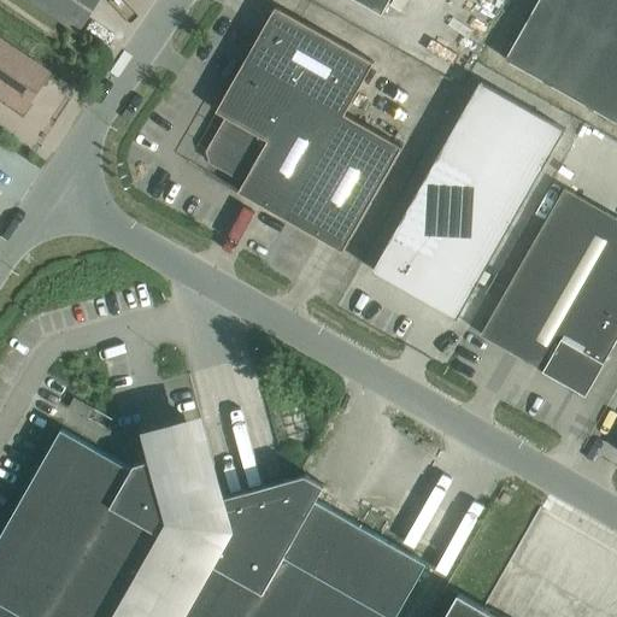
[(97,0),(27,0),(75,33),(97,0)]
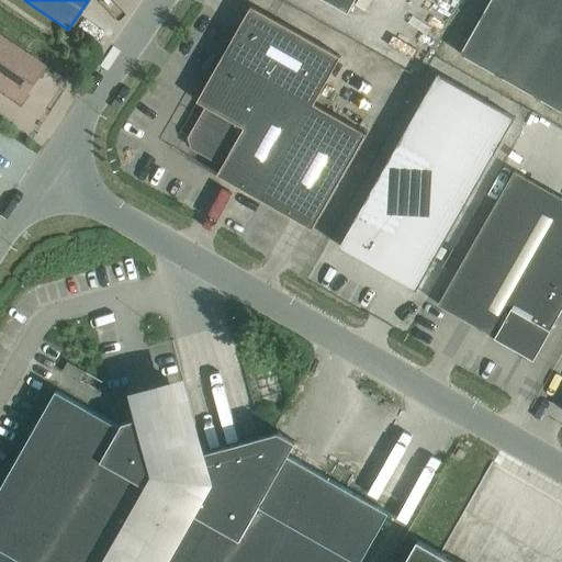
[(192,0),(191,2),(216,10),(218,0),(192,0)]
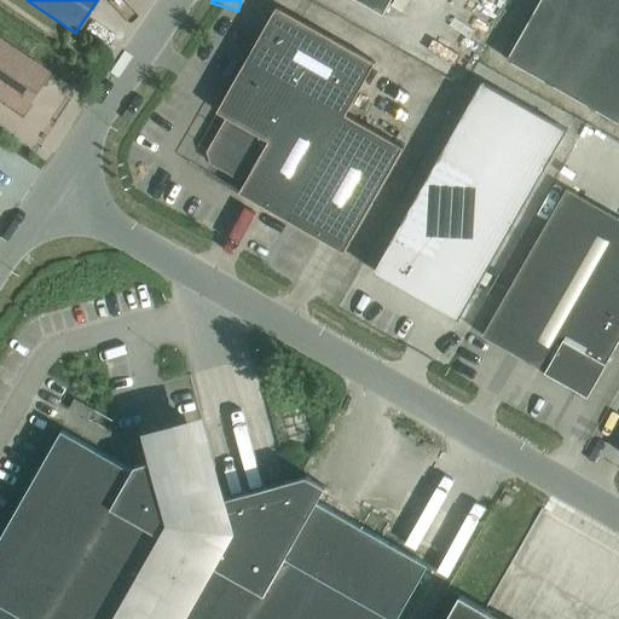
[(358,0),(382,13),(389,0),(358,0)]
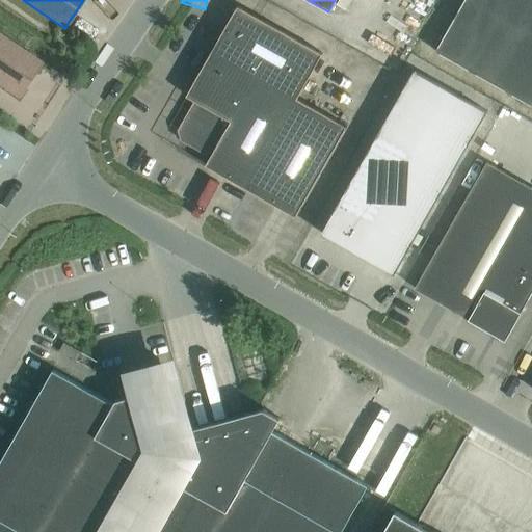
[(384,62),(410,18),(379,0),(373,0),(349,44),(384,62)]
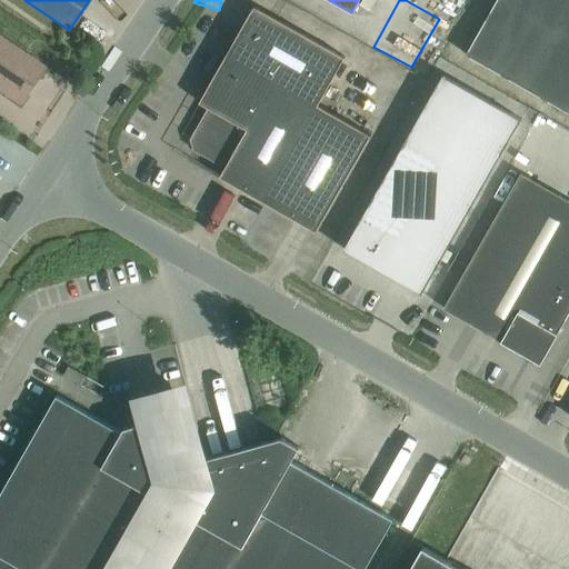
[(568,0),(496,0),(466,55),(568,112),(568,0)]
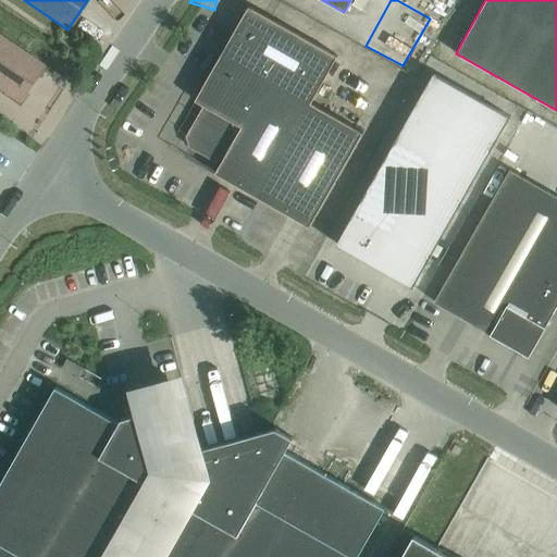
[(337,56),(248,5),(195,100),(203,104),(186,136),(188,147),(220,164),(214,173),(309,226),(362,132),(311,102),(337,56)]
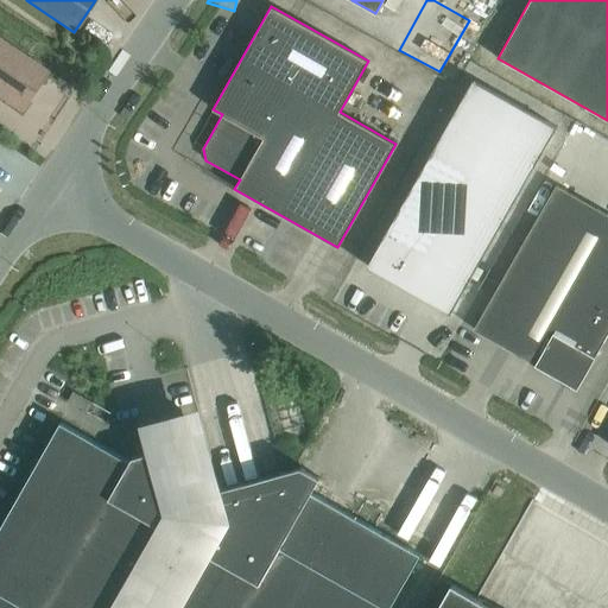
[(48,71),(0,38),(0,96),(21,111),(48,71)]
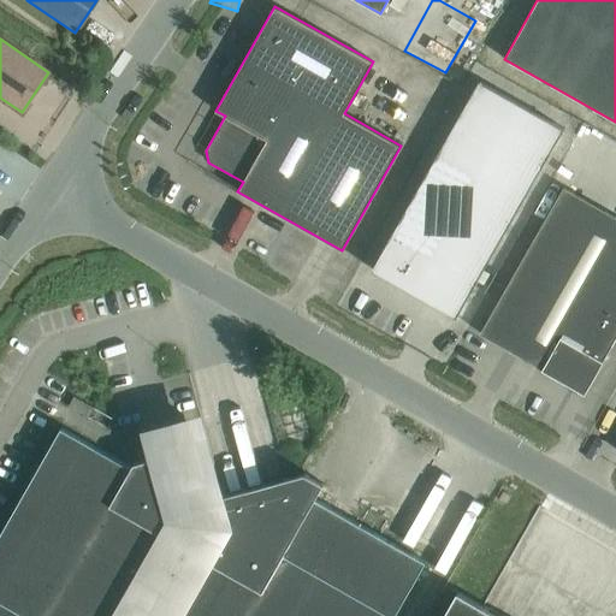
[(563,129),(479,81),(372,270),(456,318),(563,129)]
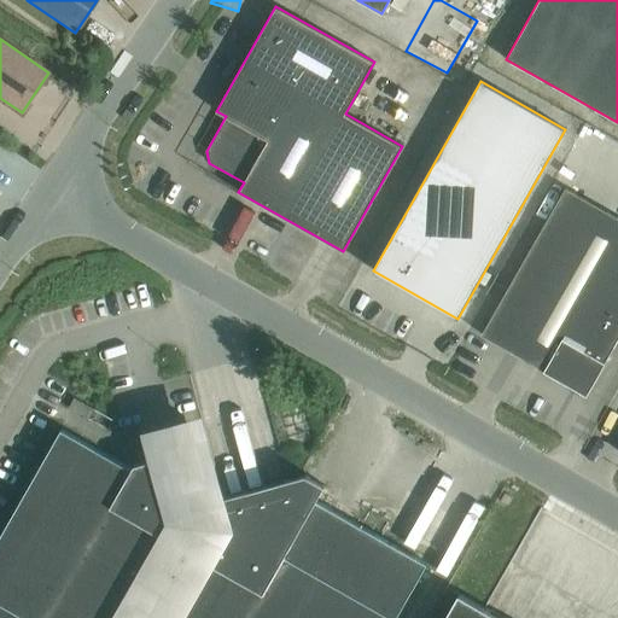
[(617,338),(617,217),(565,187),(482,334),(543,371),(587,396),(605,362),(617,338)]
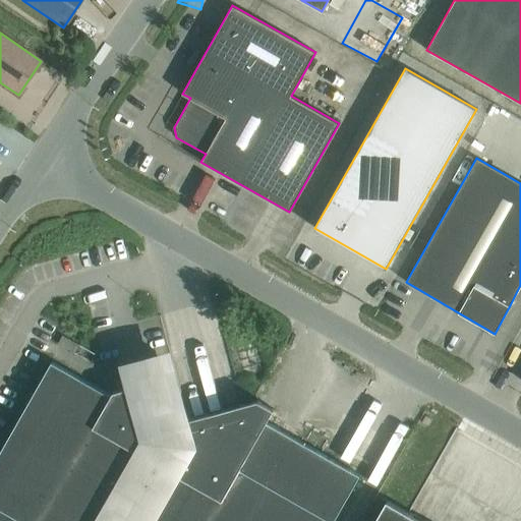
[(0,520),(334,520),(360,475),(267,422),(274,409),(257,400),(183,420),(168,363),(131,373),(134,386),(113,392),(111,396),(52,361),(0,452),(0,520)]
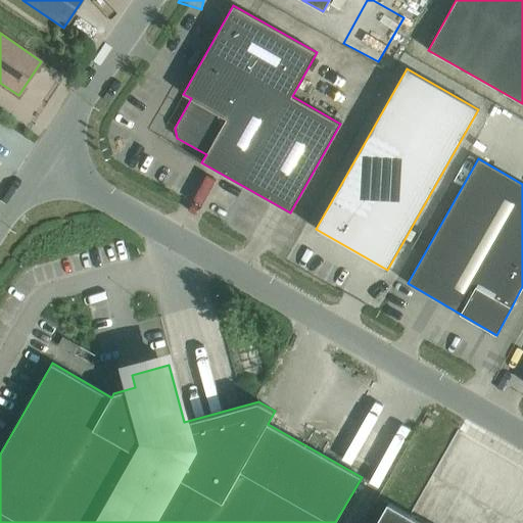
[(376,522),(423,522),(388,503),(376,522)]
